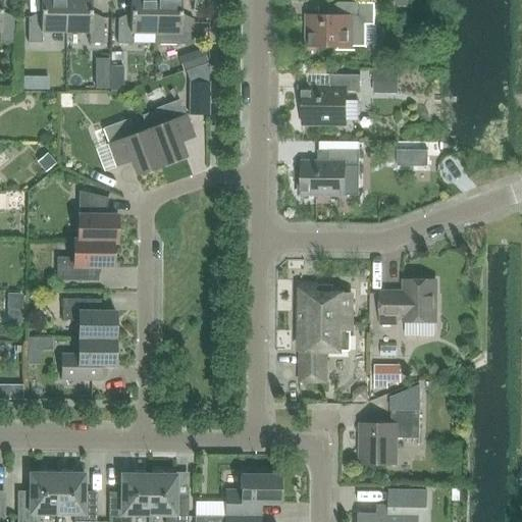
[(13,17),(1,17),(0,0),(0,43),(13,43),(13,17)]
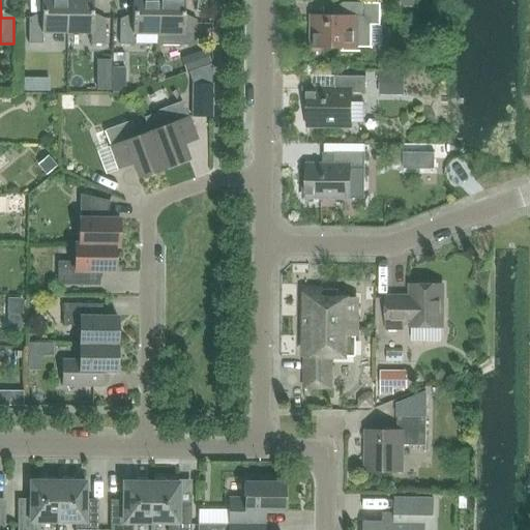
[(66,33),(66,0),(40,0),(40,18),(28,18),(28,45),(41,45),(41,33),(66,33)]
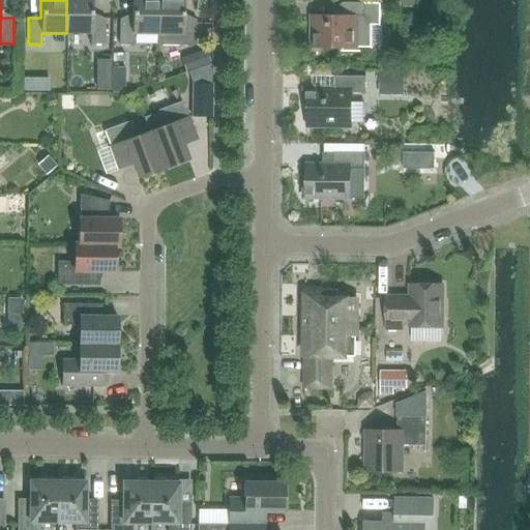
[(105,19),(92,19),(91,0),(66,0),(66,33),(90,34),(90,45),(105,45),(105,19)]
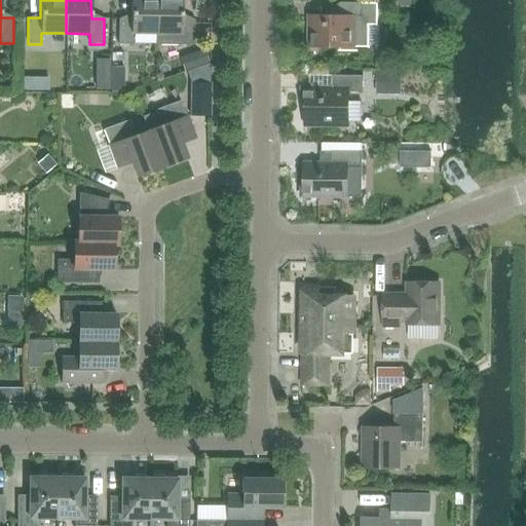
[(156,34),(156,0),(130,0),(130,19),(118,19),(118,44),(132,45),(132,34),(156,34)]
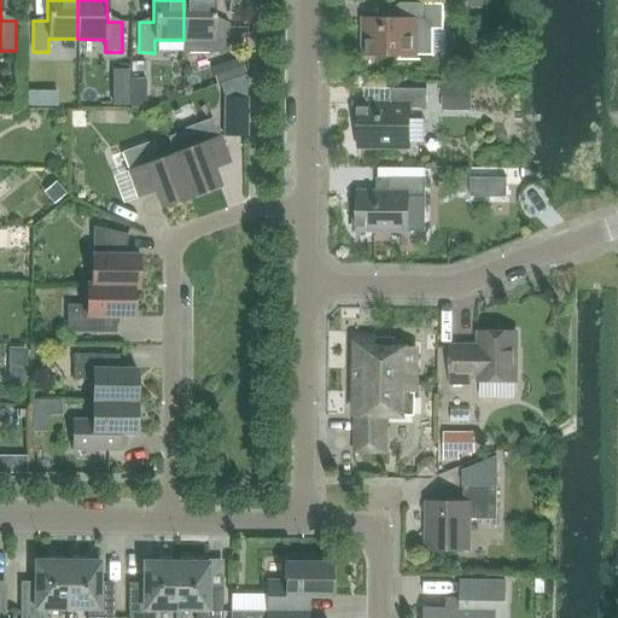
[(228,23),(214,23),(213,0),(184,0),(184,40),(211,40),(211,53),(228,53),(228,23)]
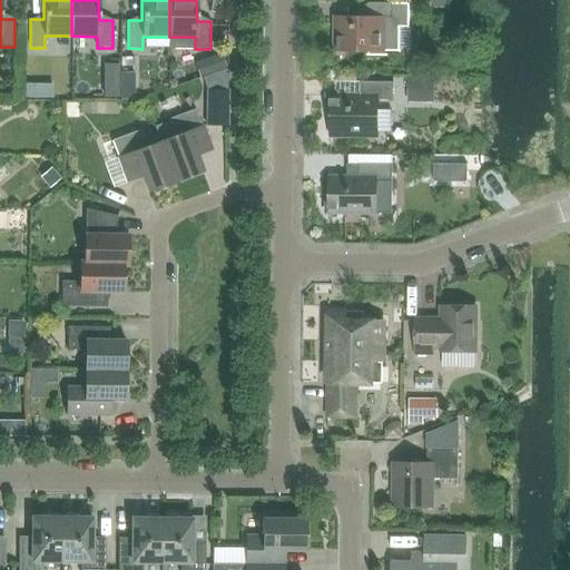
[(408,3),(366,3),(366,18),(335,18),(335,51),(340,51),(340,59),(342,59),(342,51),(366,51),(366,55),(365,55),(365,56),(385,56),(385,55),(379,55),(379,51),(399,51),(399,50),(397,50),(397,27),(405,28),(408,28),(408,3)]
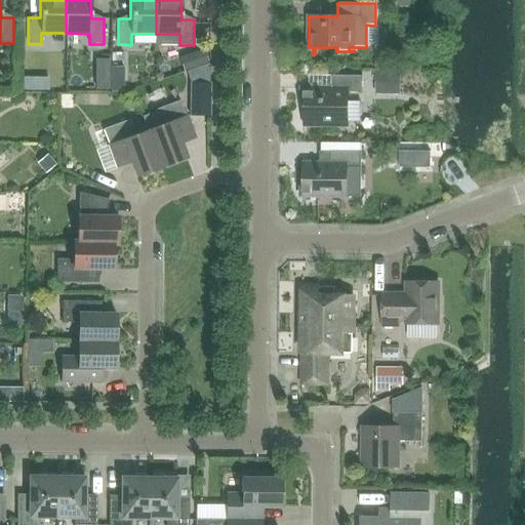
[(331,75),(331,91),(304,91),(304,122),(348,123),(348,92),(362,92),(362,76),(331,75)]
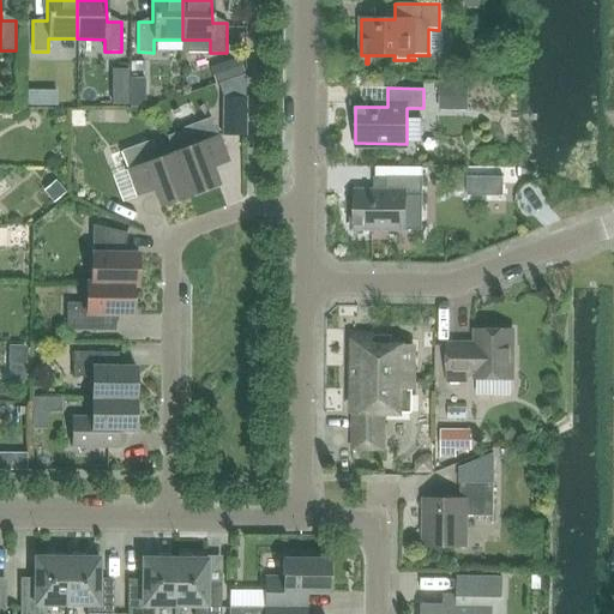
[(244,136),(245,98),(223,98),(222,136),(244,136)]
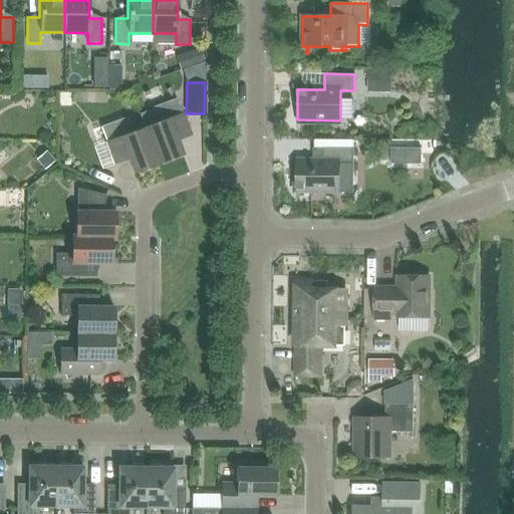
[(174,133),(187,127),(176,98),(151,108),(152,109),(140,114),(145,129),(158,164),(183,155),(174,133)]
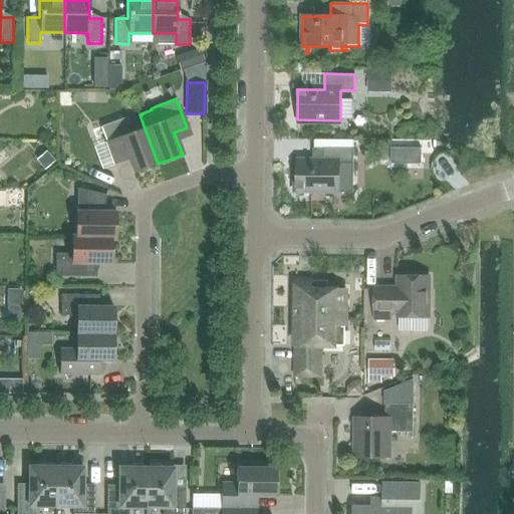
[(145,129),(132,133),(125,117),(100,126),(111,156),(124,151),(133,173),(158,164),(145,129)]
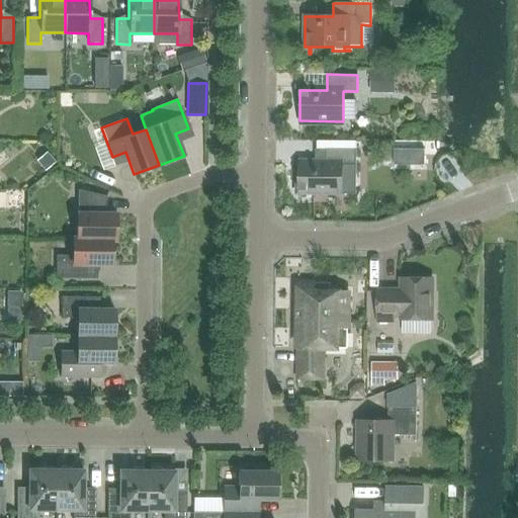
[(341,194),(342,165),(355,165),(356,150),(326,149),(325,164),(298,164),(298,190),(328,191),(328,193),(341,194)]
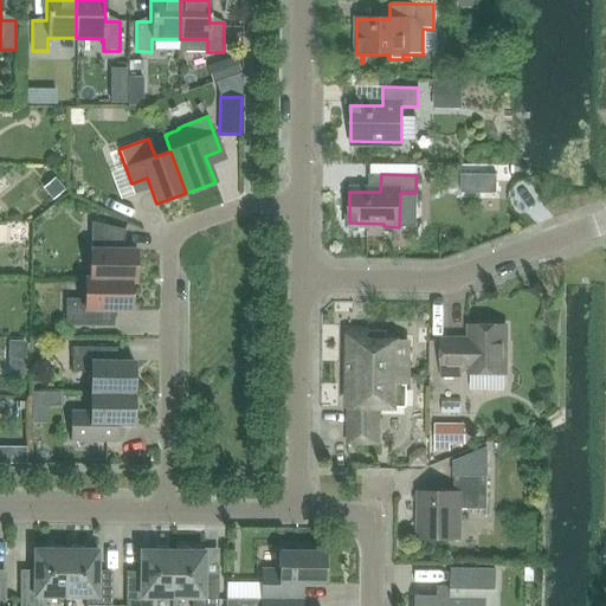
[(121,245),(124,231),(90,223),(90,279),(90,281),(130,281),(130,282),(135,282),(135,251),(116,251),(116,245),(121,245)]
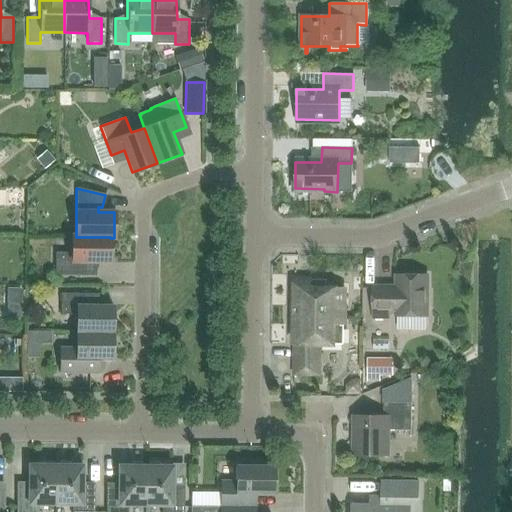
[(76,237),(76,236),(72,236),(72,253),(55,253),(55,275),(85,276),(85,262),(109,262),(110,238),(110,237),(76,237)]
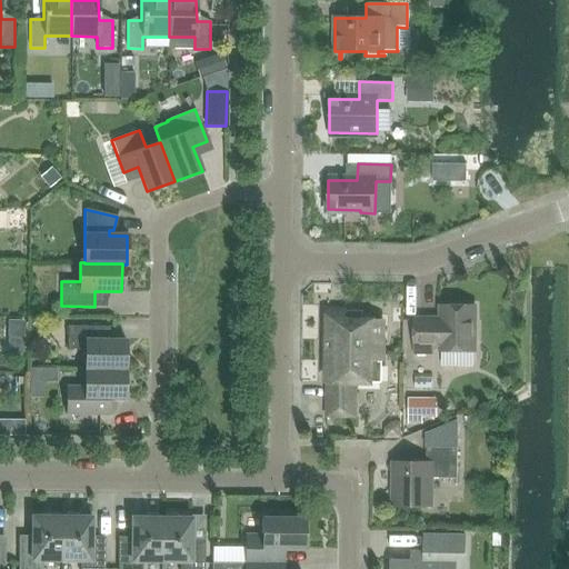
[(431,342),(440,343),(440,351),(473,351),(473,307),(440,307),(440,322),(431,321),(431,320),(415,319),(415,350),(431,351),(431,342)]
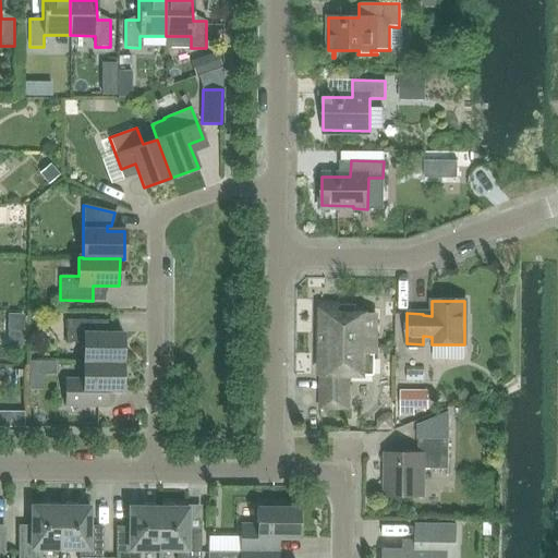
[(374,376),(375,314),(355,314),(355,305),(334,304),(334,308),(320,308),(319,409),(348,409),(349,375),(374,376)]
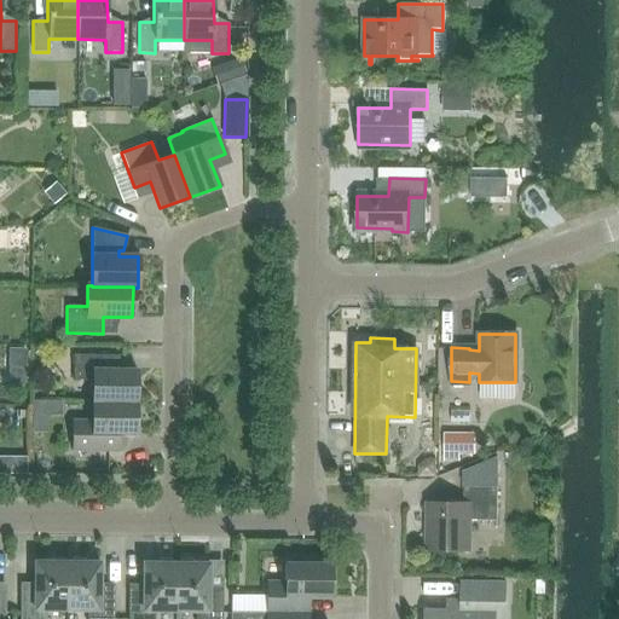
[(3,354),(3,385),(30,385),(30,354),(3,354)]
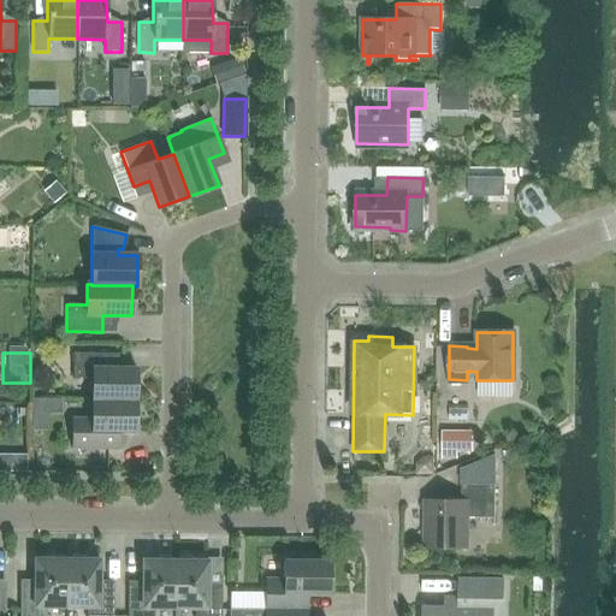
[(108,368),(108,354),(72,354),(72,379),(92,379),(92,401),(135,401),(136,368),(108,368)]
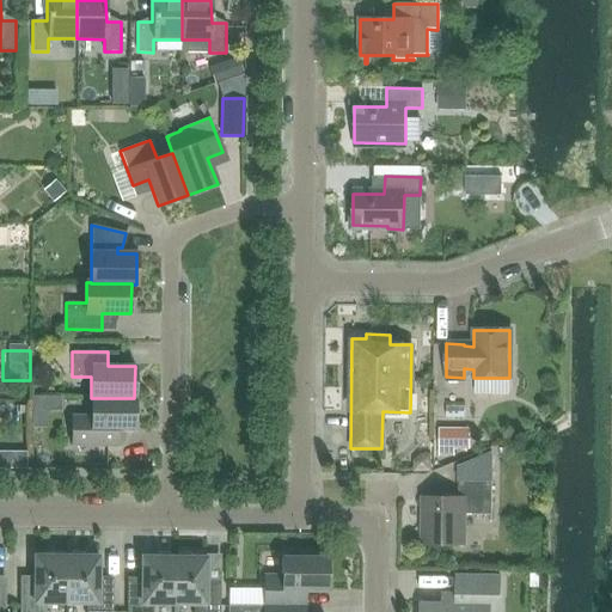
[(72,416),(72,445),(106,446),(117,446),(117,430),(134,430),(134,398),(91,398),(91,416),(72,416)]
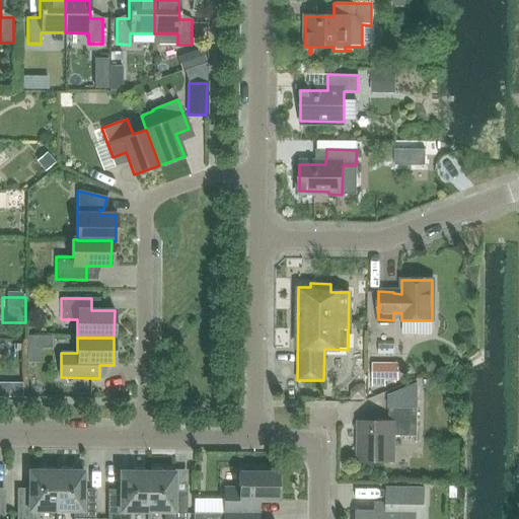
[(396,363),(371,363),(371,383),(383,383),(383,377),(395,377),(396,363)]
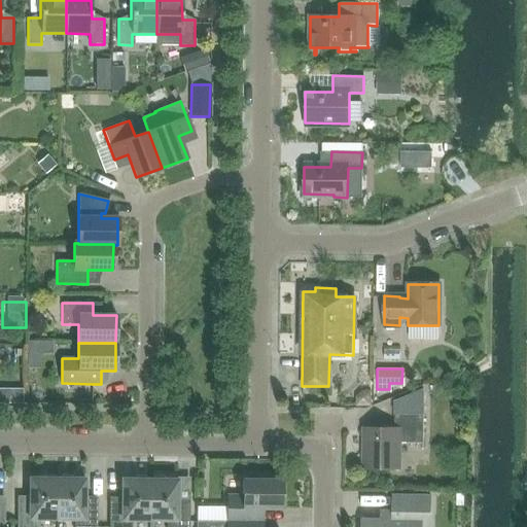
[(423,443),(423,414),(394,414),(394,428),(363,428),(362,469),(399,469),(400,443),(423,443)]
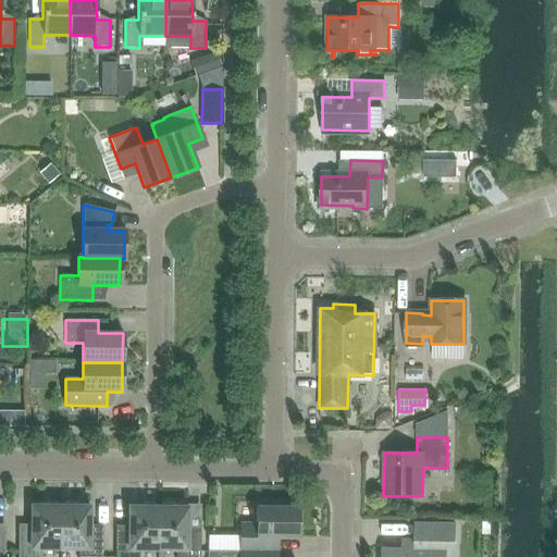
[(298,537),(298,508),(280,508),(280,504),(260,504),(260,508),(256,508),(256,524),(240,524),(240,552),(276,552),(276,536),(298,537)]
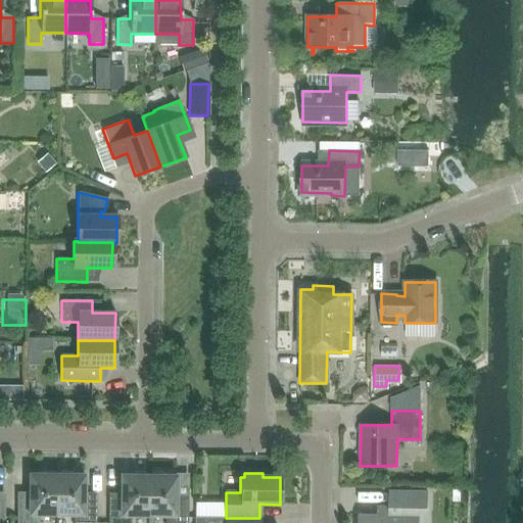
[(56,516),(56,475),(30,474),(29,496),(16,496),(16,522),(38,522),(39,516),(56,516)]
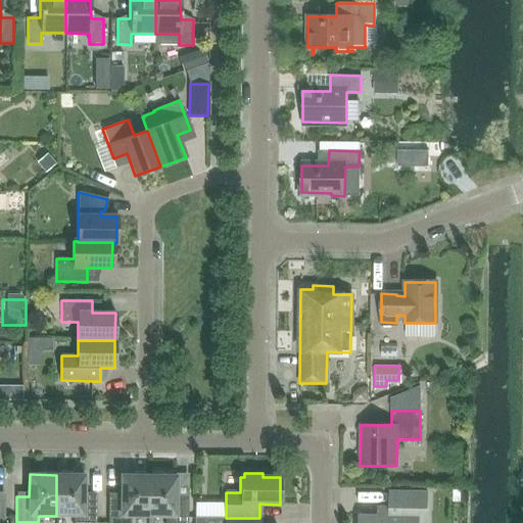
[(95,522),(96,497),(84,497),(84,475),(56,475),(56,516),(74,516),(73,522),(95,522)]
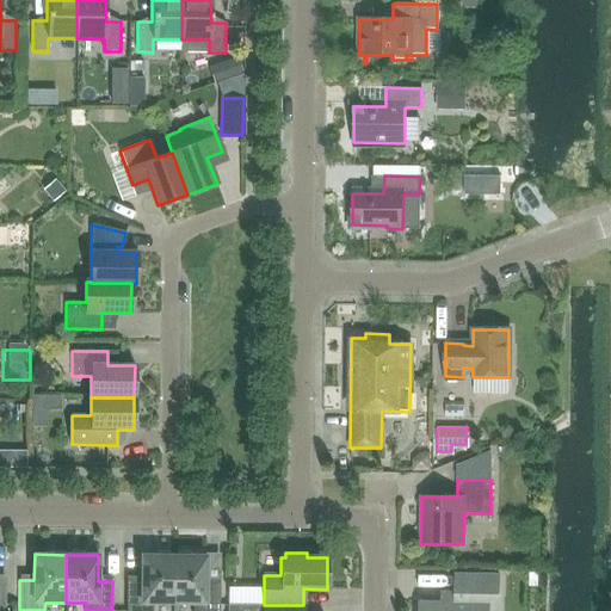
[(173,604),(173,556),(141,556),(141,581),(127,581),(125,610),(152,610),(152,604),(173,604)]
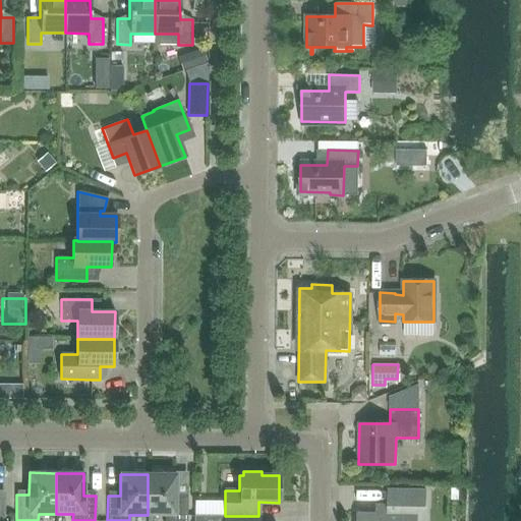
[(186,520),(187,497),(175,497),(175,474),(148,474),(148,515),(165,515),(164,520),(186,520)]
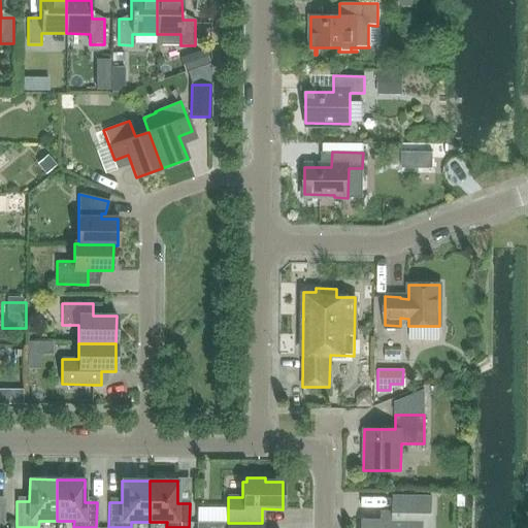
[(430,527),(431,497),(393,497),(393,512),(381,512),(381,521),(363,521),(362,527),(430,527)]
